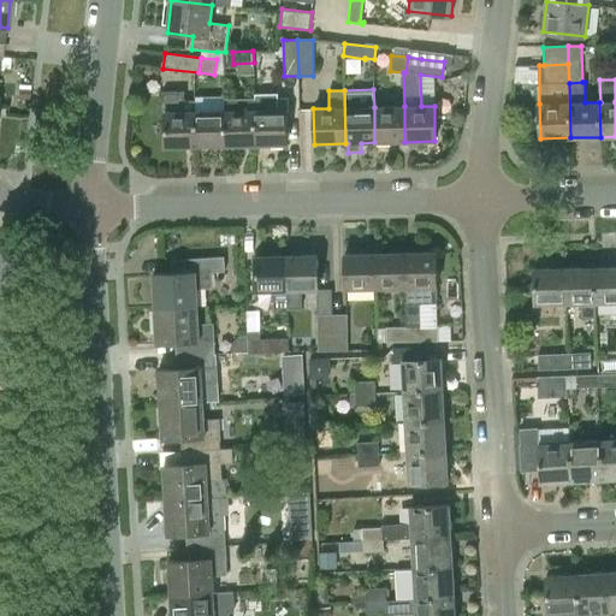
[(165,147),(195,147),(195,112),(195,100),(184,100),(184,92),(163,92),(159,113),(164,113),(165,147)]
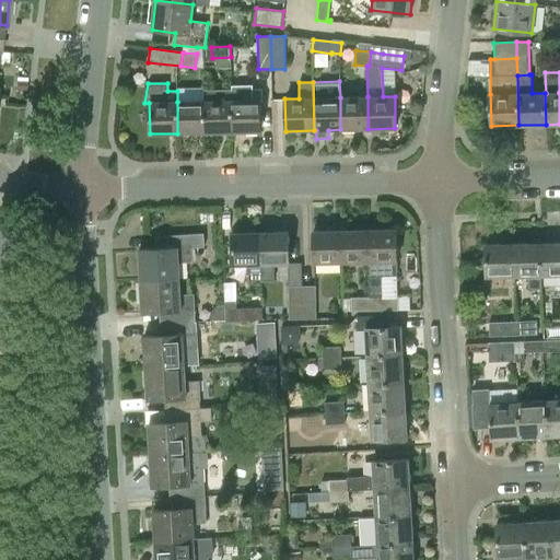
[(203,101),(205,132),(232,132),(231,100),(232,100),(232,91),(205,92),(205,101),(203,101)]
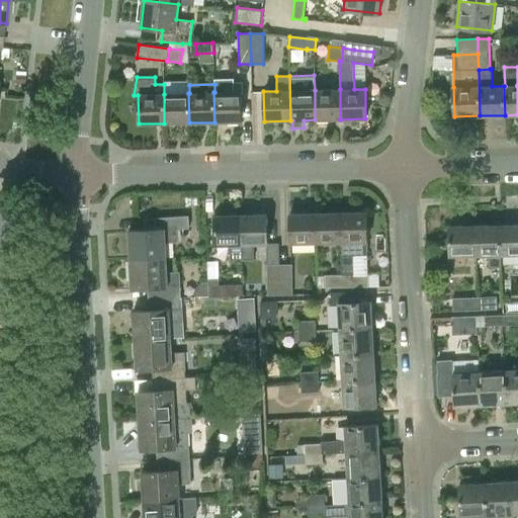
[(340,119),(340,89),(315,90),(315,119),(340,119)]
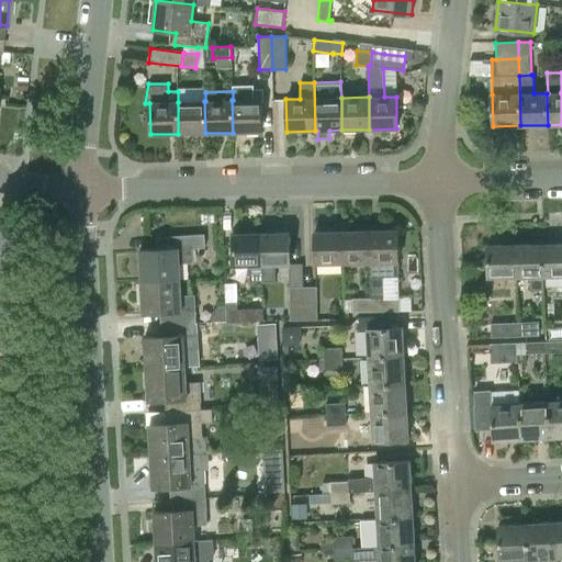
[(260,100),(233,100),(232,100),(233,133),(260,132),(260,100)]
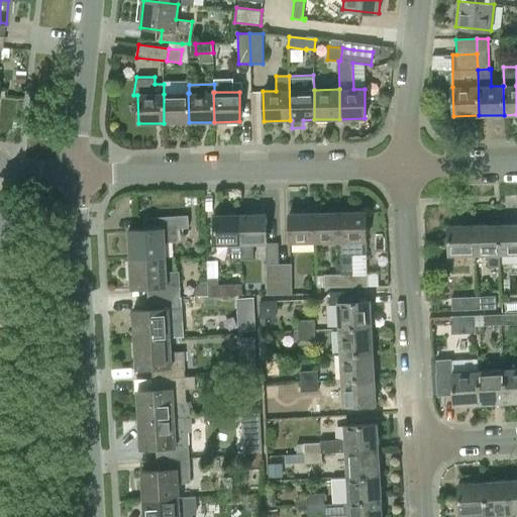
[(189,122),(188,93),(164,94),(164,123),(189,122)]
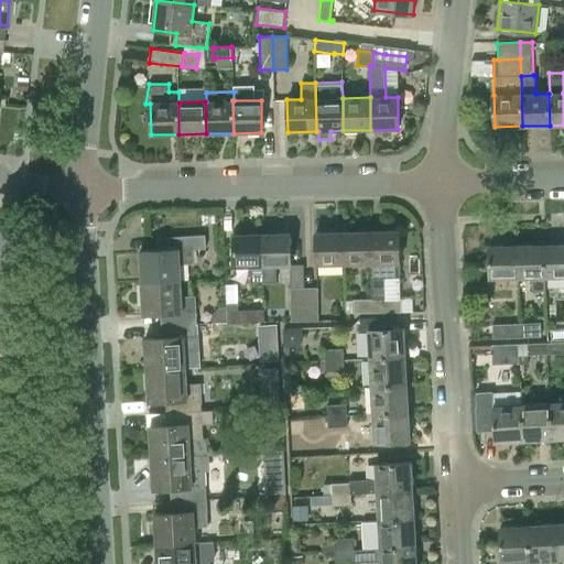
[(344,264),(344,231),(315,232),(316,264),(344,264)]
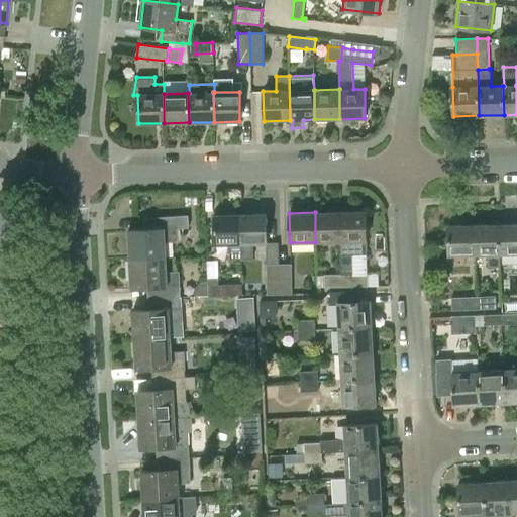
[(315,212),(315,242),(340,241),(340,212),(315,212)]
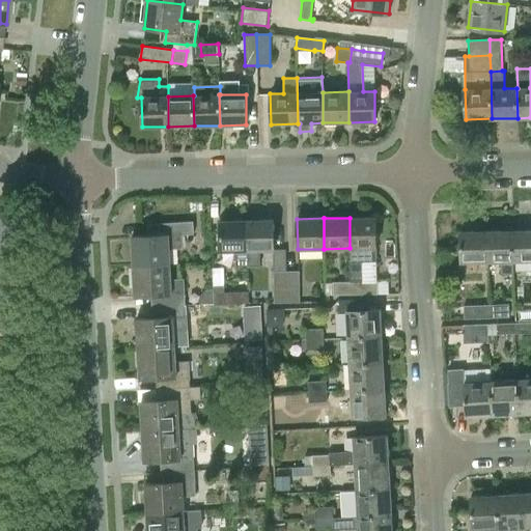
[(350,218),(350,248),(351,248),(351,282),(346,282),(347,295),(379,295),(378,281),(363,281),(362,262),(376,261),(375,218),(350,218)]
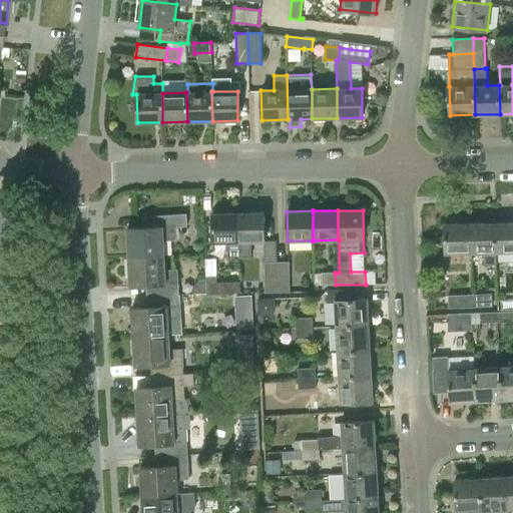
[(239,257),(238,212),(212,213),(213,242),(227,242),(227,257),(239,257)]
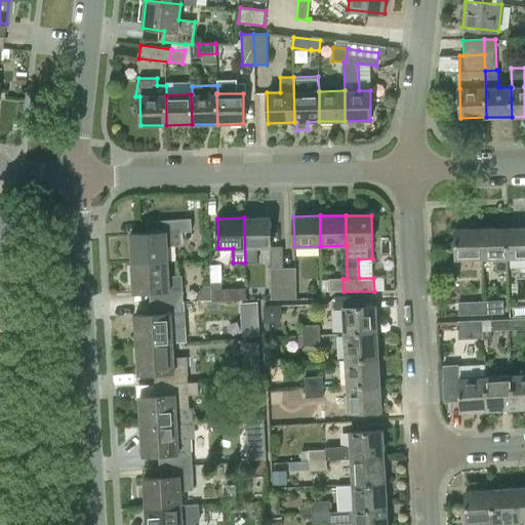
[(244,217),(245,263),(245,264),(257,263),(257,247),(270,247),(270,217),(244,217)]
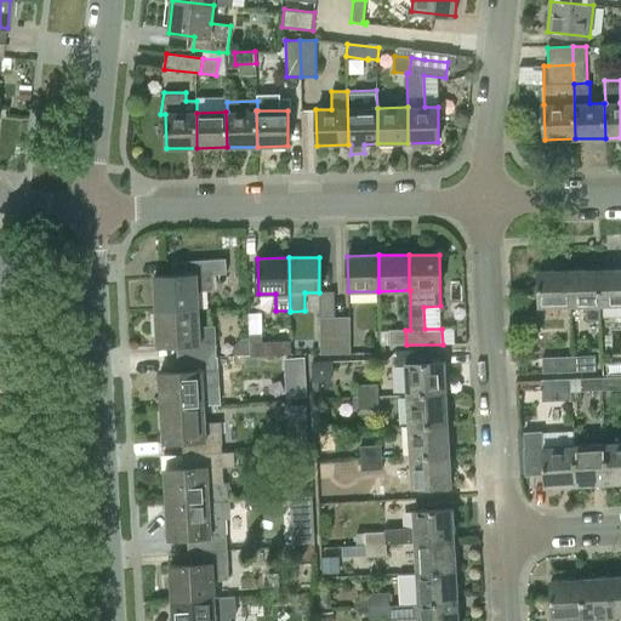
[(172,261),(174,275),(154,277),(157,312),(199,309),(198,291),(214,291),(212,274),(227,273),(226,258),(172,261)]
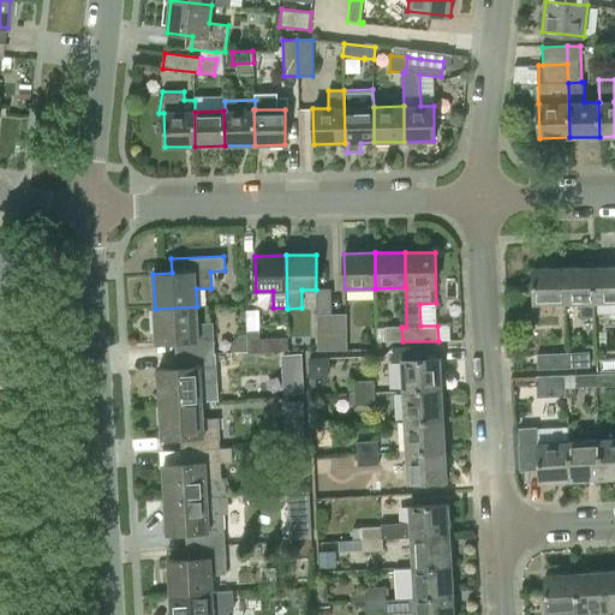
[(614,266),(593,267),(595,303),(614,302),(614,266)]
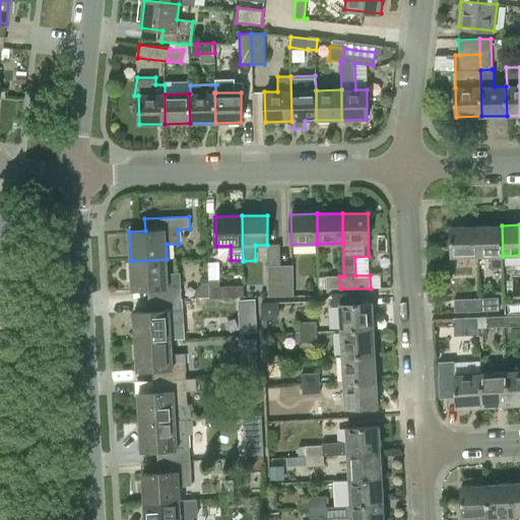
[(476,226),(477,256),(491,256),(491,262),(491,268),(503,268),(503,256),(502,225),(476,226)]
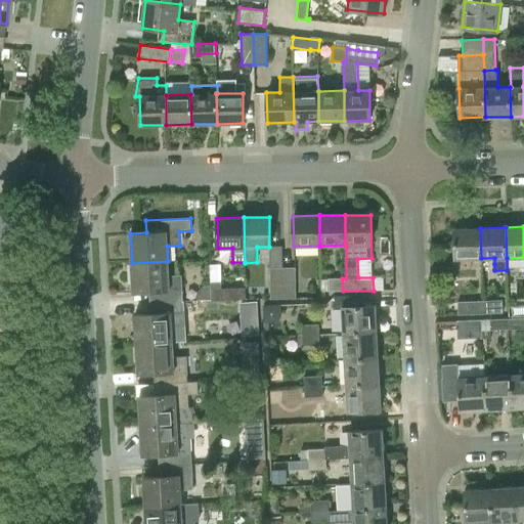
[(481,258),(480,228),(454,229),(454,259),(481,258)]
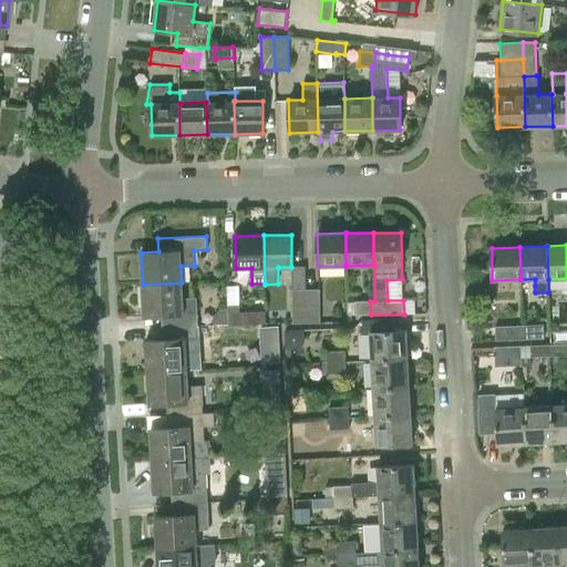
[(306,323),(306,290),(305,267),(292,267),(292,290),(294,323),(306,323)]
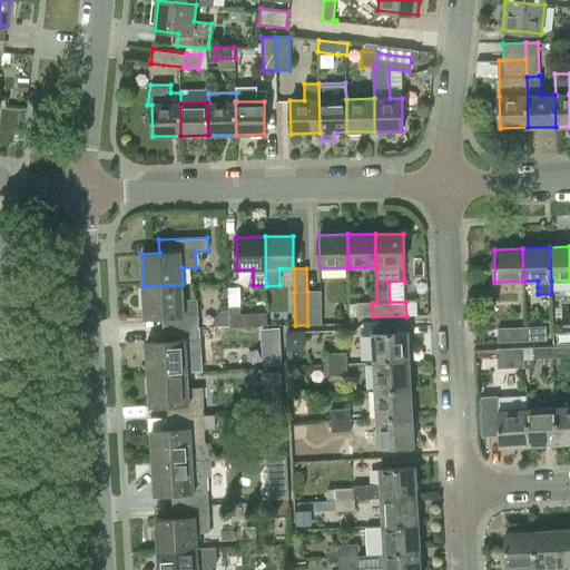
[(183,284),(144,286),(145,318),(163,317),(164,330),(198,327),(197,300),(183,301),(183,284)]
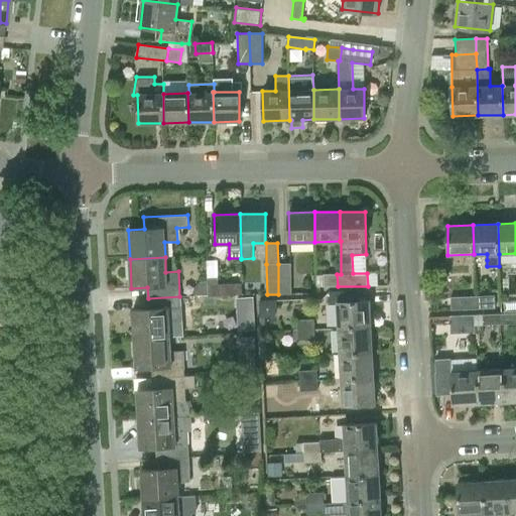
[(278,294),(291,293),(291,263),(278,264),(278,294)]
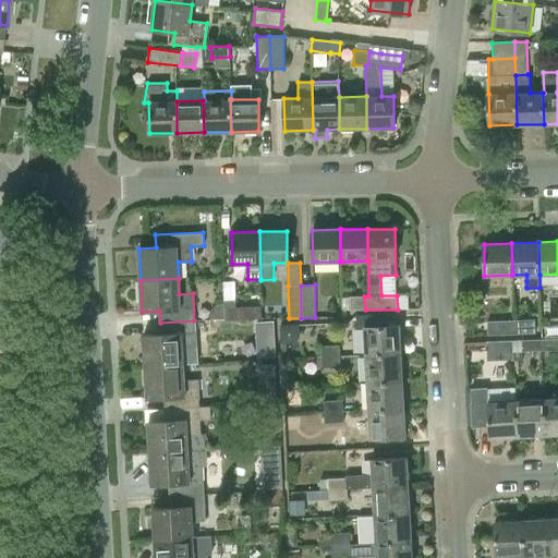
[(365,310),(364,296),(350,296),(350,310),(365,310)]
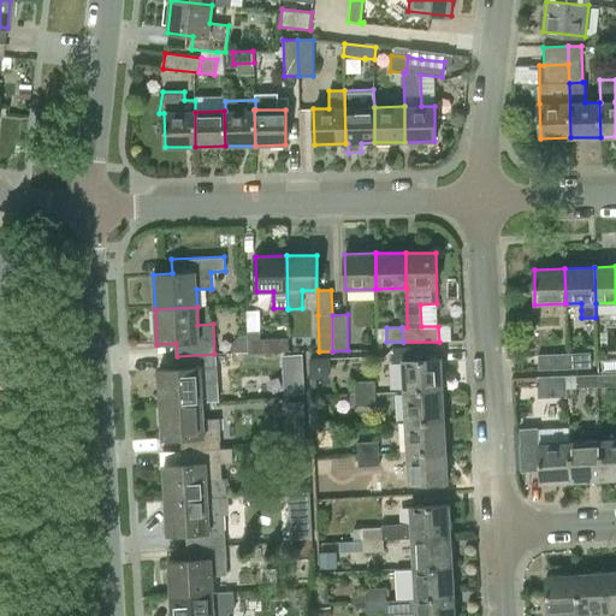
[(248,332),(249,354),(261,353),(260,332),(248,332)]
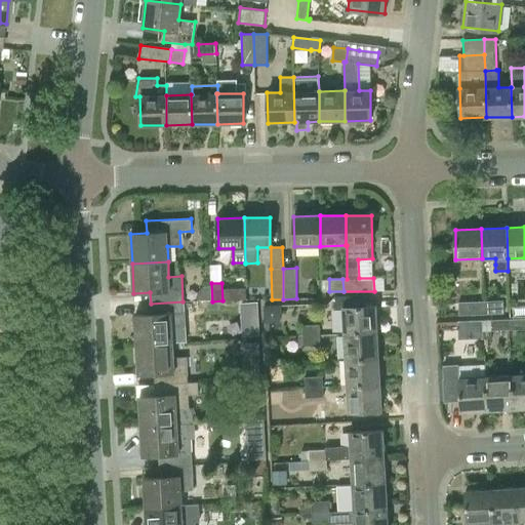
[(242,334),(259,333),(258,300),(241,300),(242,334)]
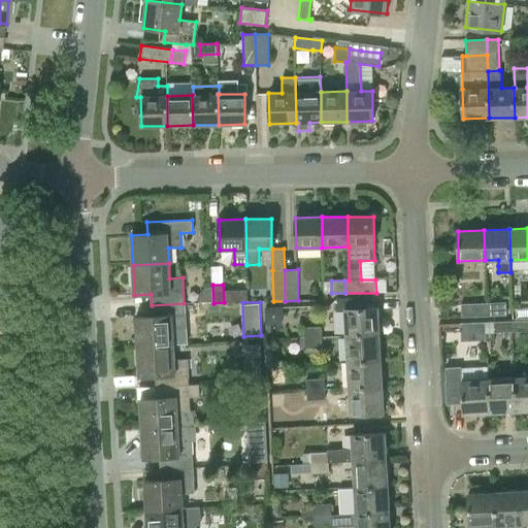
[(493,316),(492,302),(461,304),(461,317),(493,316)]
